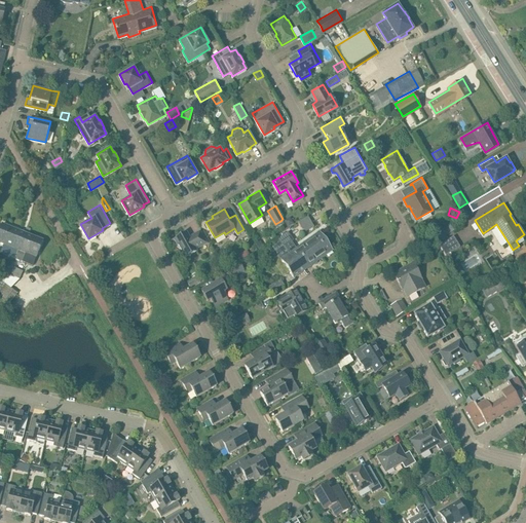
[(302,225),(311,219),(308,214),(299,219),(302,225)]
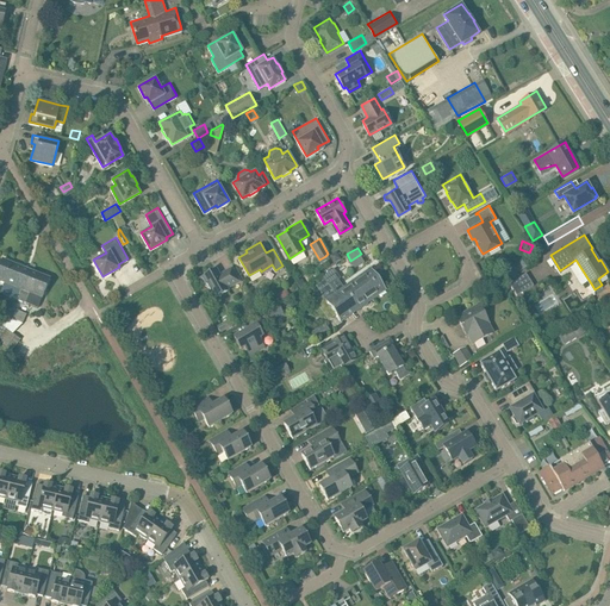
[(341,256),(336,249),(328,254),(332,261),(341,256)]
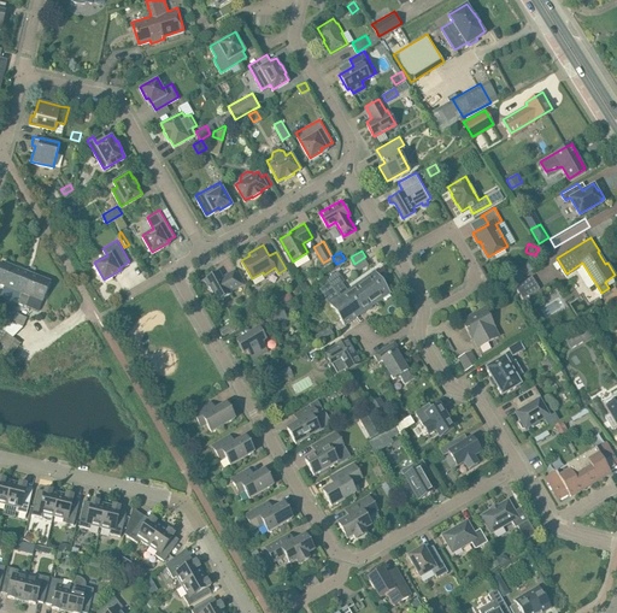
[(532,259),(526,263),(529,270),(535,266),(532,259)]
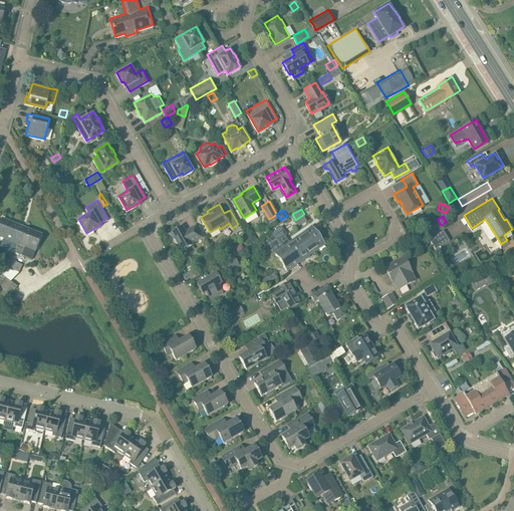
[(2,217),(0,223),(0,235),(17,242),(18,243),(24,226),(2,217)]
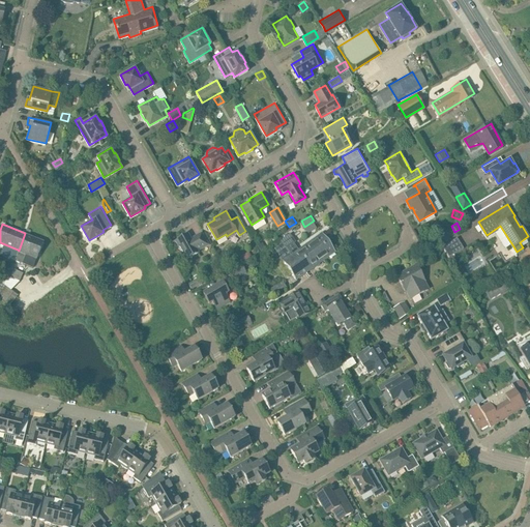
[(450,238),(445,230),(436,235),(440,243),(450,238)]
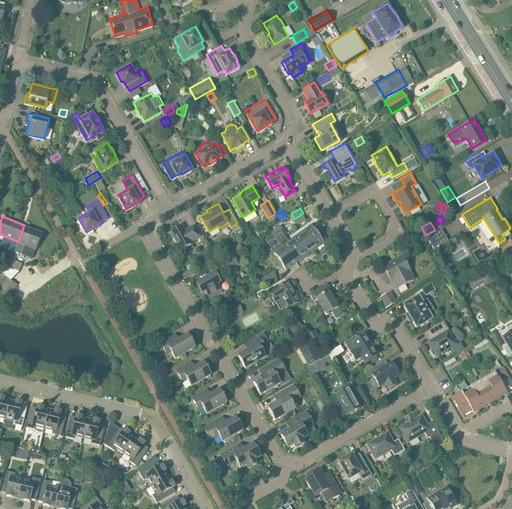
[(179,247),(180,249),(191,242),(191,240),(201,234),(194,223),(184,229),(181,224),(169,231),(175,240),(174,243),(176,246),(179,247)]
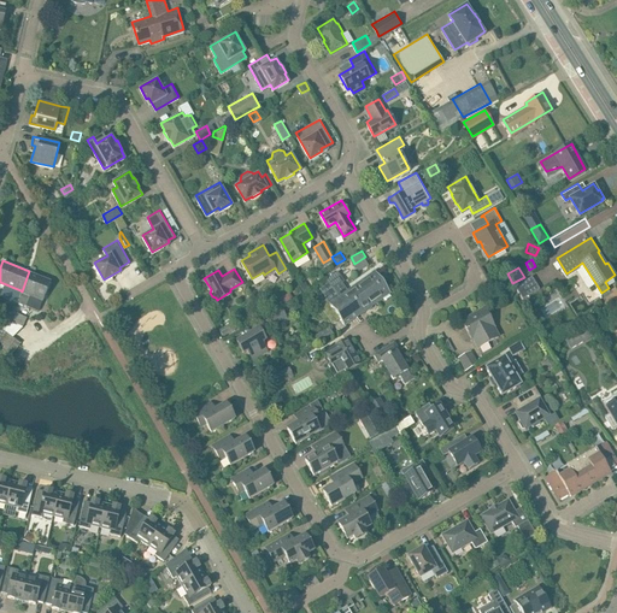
[(339,294),(346,304),(381,278),(375,270),(347,289),(342,281),(345,278),(338,269),(327,277),(329,282),(339,294)]
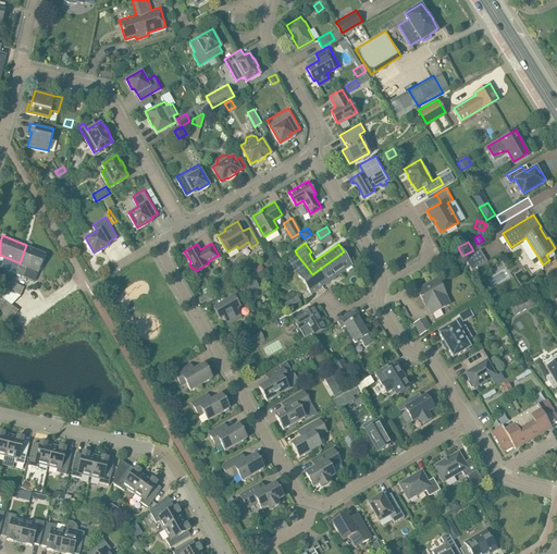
[(19,262),(15,271),(35,279),(38,271),(46,253),(26,245),(20,263),(19,262)]
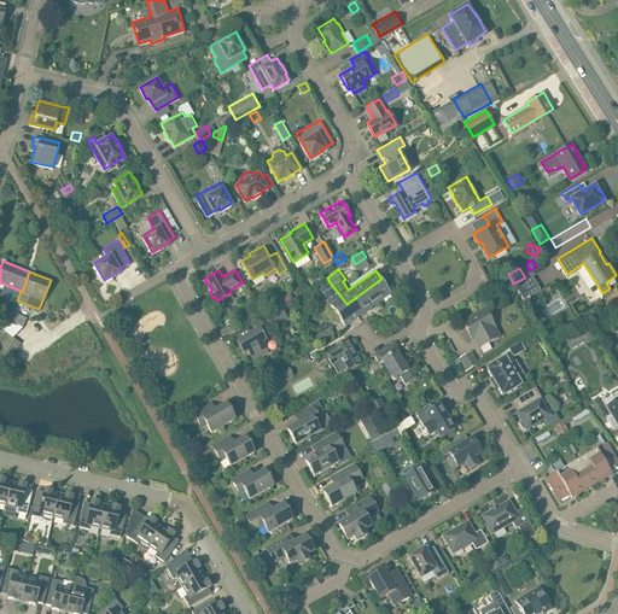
[(516,285),(523,298),(541,287),(532,275),(516,285)]
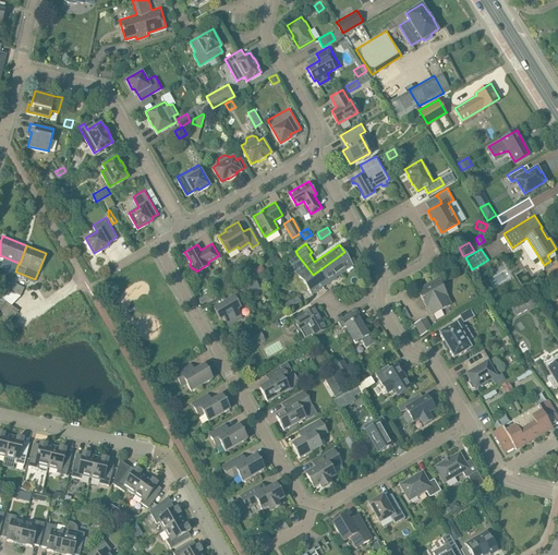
[(351,262),(344,252),(313,275),(306,266),(298,273),(307,287),(311,291),(351,262)]
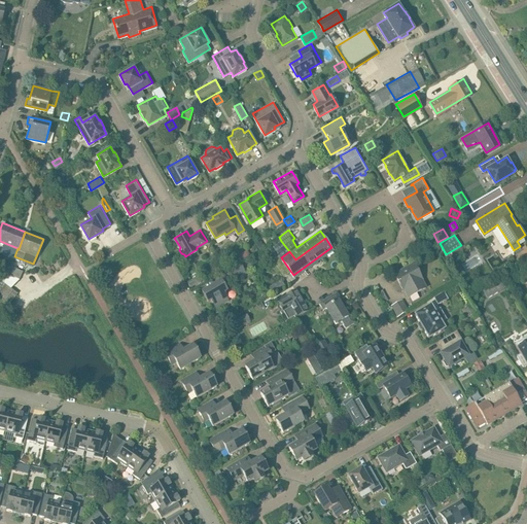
[(260,239),(254,242),(258,248),(265,245),(260,239)]
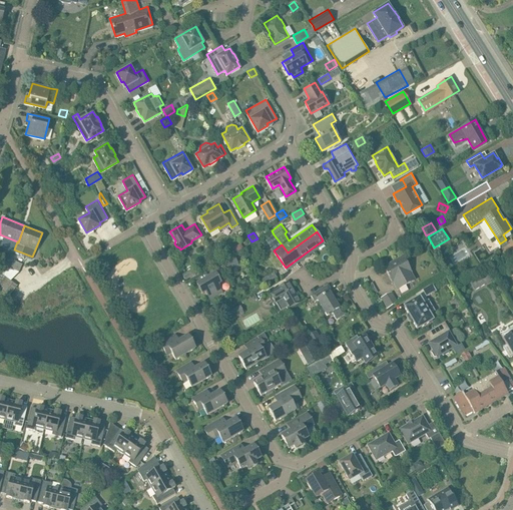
[(226,269),(238,262),(234,253),(221,261),(226,269)]
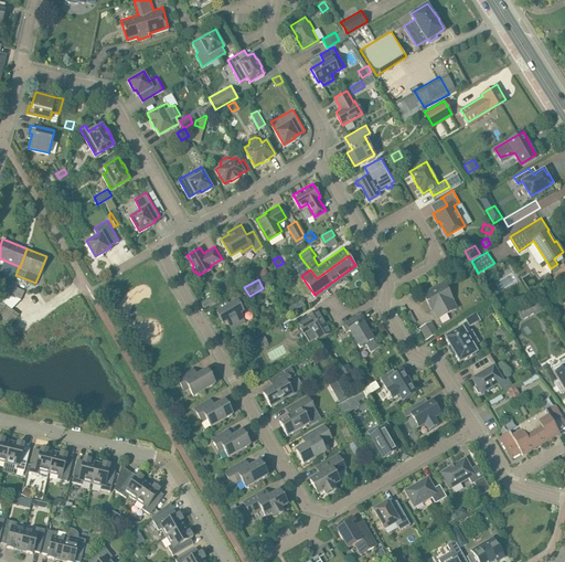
[(226,281),(224,288),(236,290),(237,283),(226,281)]
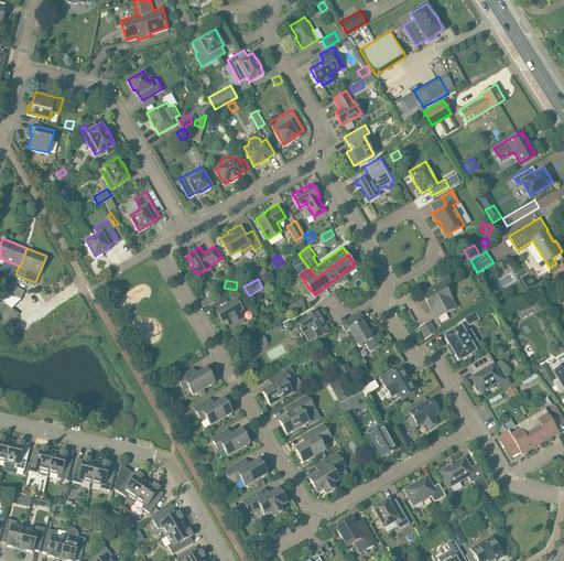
[(437,316),(456,305),(451,298),(452,297),(443,281),(423,291),(432,308),(437,316)]
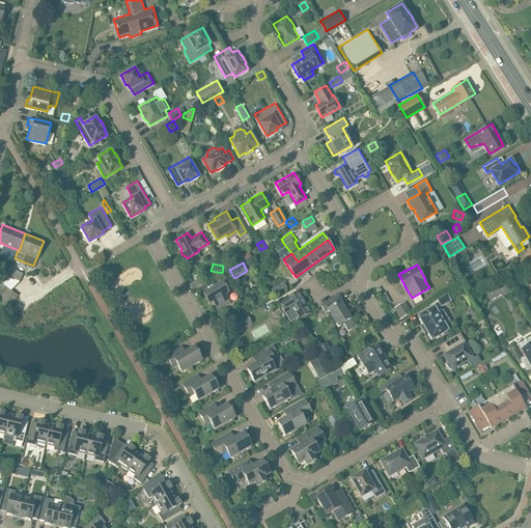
[(0,289),(0,290),(0,297),(11,268),(8,266),(7,267),(5,266),(0,276),(0,289)]
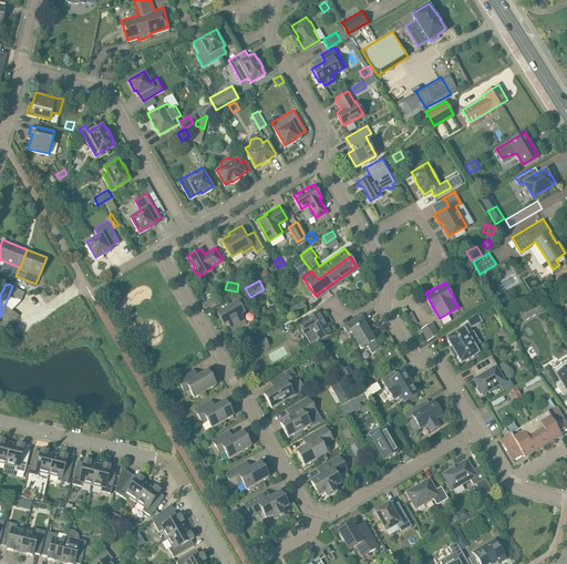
[(24,290),(12,286),(0,317),(11,326),(20,314),(12,308),(21,299),(24,290)]
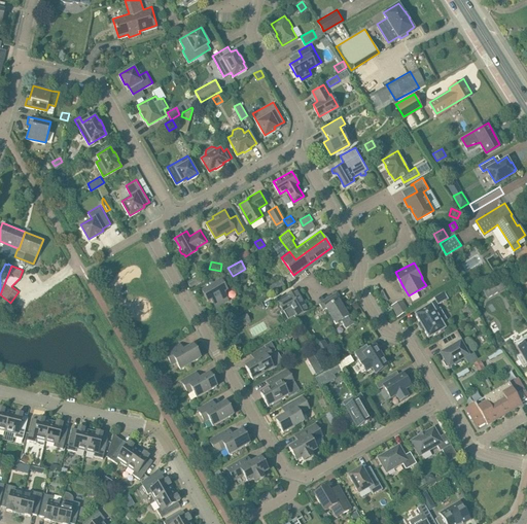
[(202,289),(208,300),(211,298),(215,305),(229,298),(223,290),(226,288),(221,278),(202,289)]
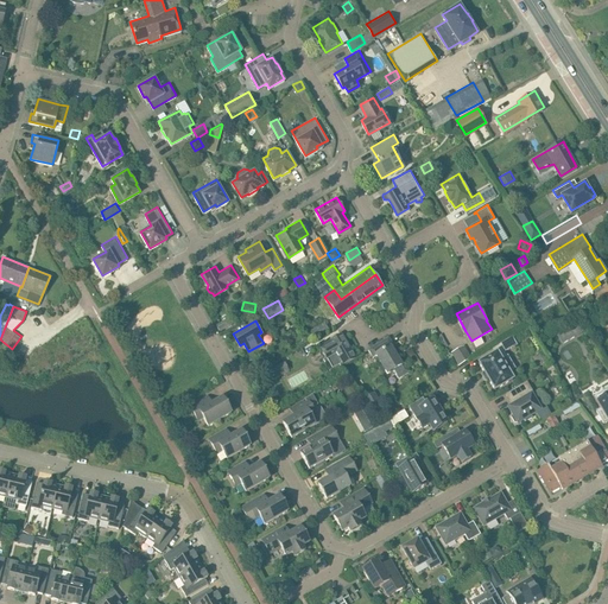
[(309,329),(314,337),(328,329),(324,320),(309,329)]
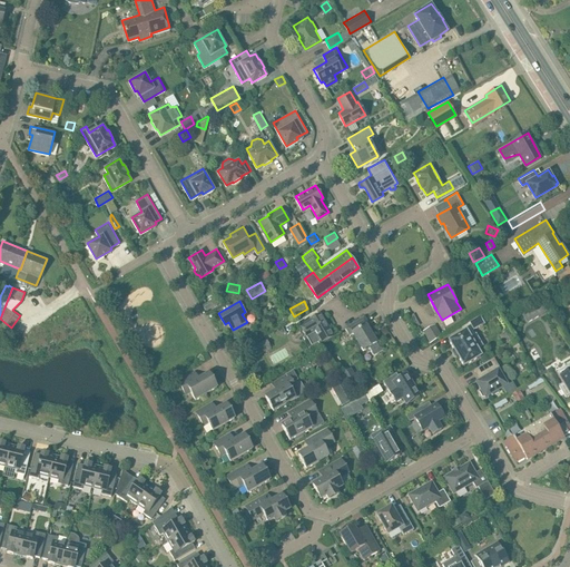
[(536,305),(540,313),(546,310),(541,302),(536,305)]
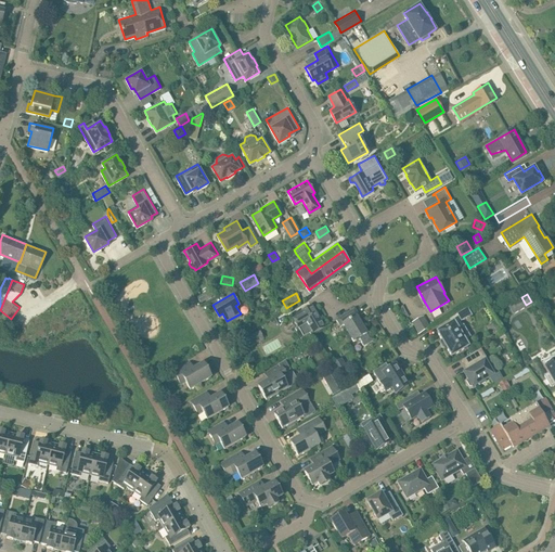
[(310,303),(291,315),(297,325),(295,326),(301,338),(311,333),(325,325),(320,318),(319,318),(310,303)]
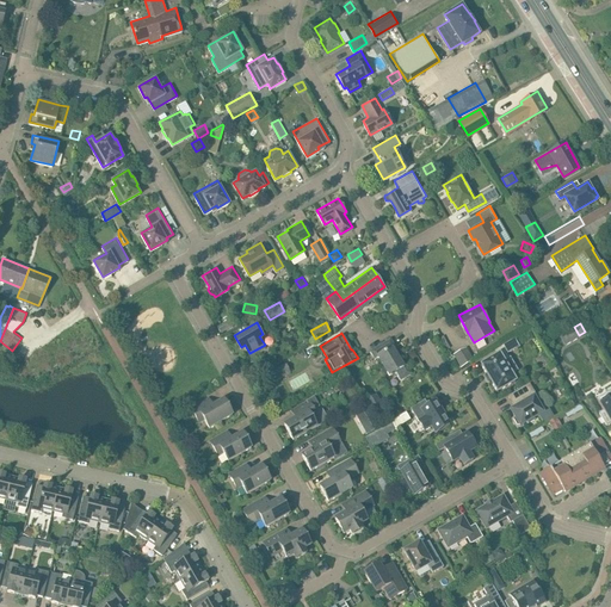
[(516,378),(511,372),(517,369),(510,355),(507,352),(519,345),(519,346),(520,345),(514,335),(494,347),(499,354),(482,364),(498,389),(516,378)]
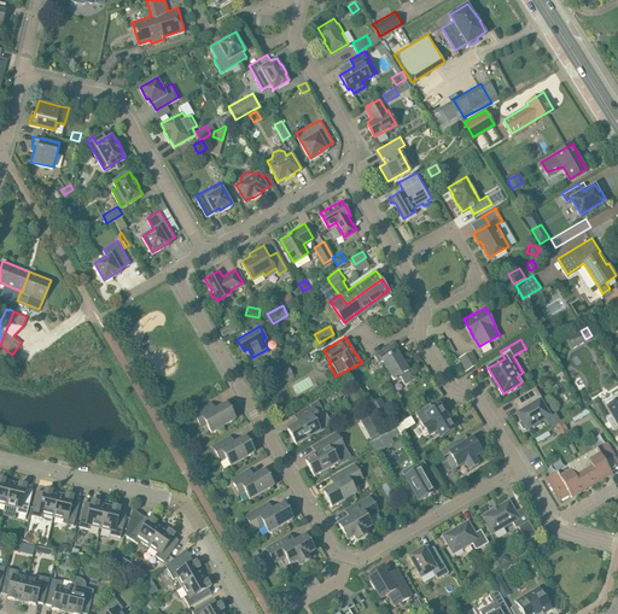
[(402,360),(396,350),(400,349),(395,340),(374,354),(379,361),(383,358),(394,378),(400,374),(404,382),(415,375),(404,357),(402,360)]
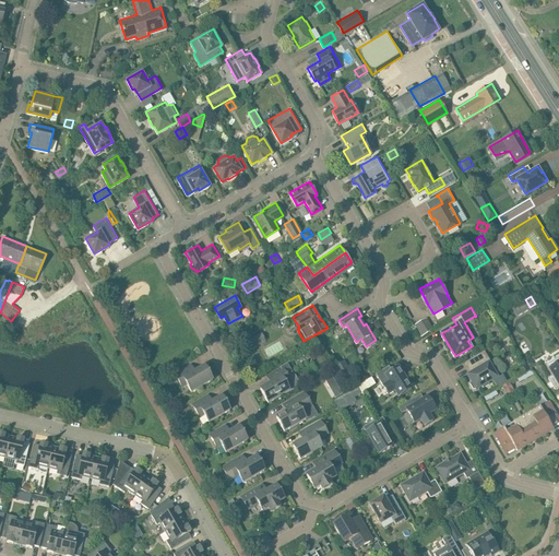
[(433,328),(427,316),(414,322),(421,334),(433,328)]
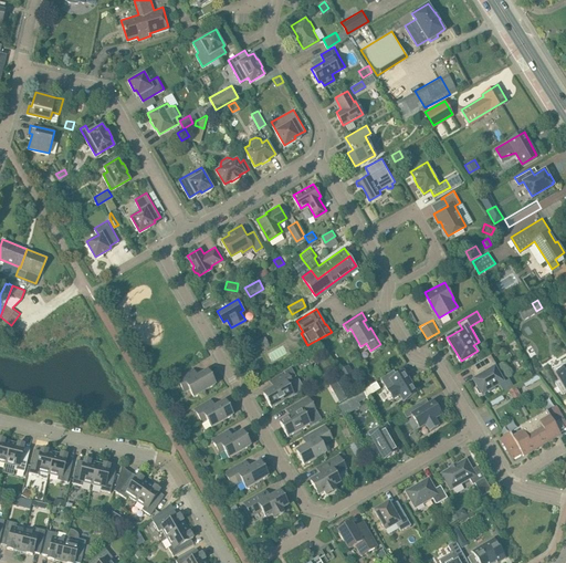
[(250,343),(247,345),(250,352),(251,353),(254,351),(270,343),(265,335),(250,343)]
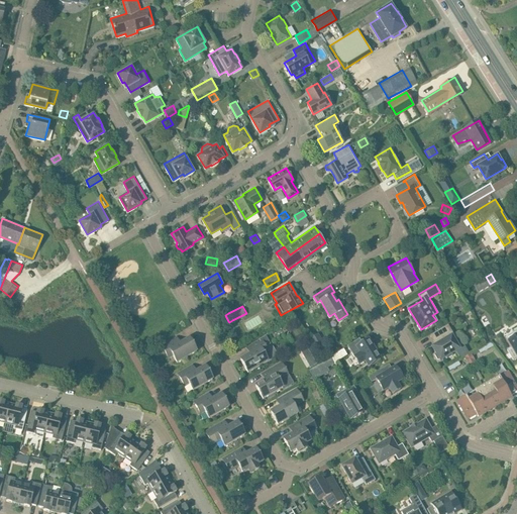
[(432,345),(440,358),(445,355),(446,356),(452,352),(451,351),(456,349),(459,355),(469,350),(464,343),(459,346),(452,334),(454,333),(448,323),(430,333),(436,343),(432,345)]
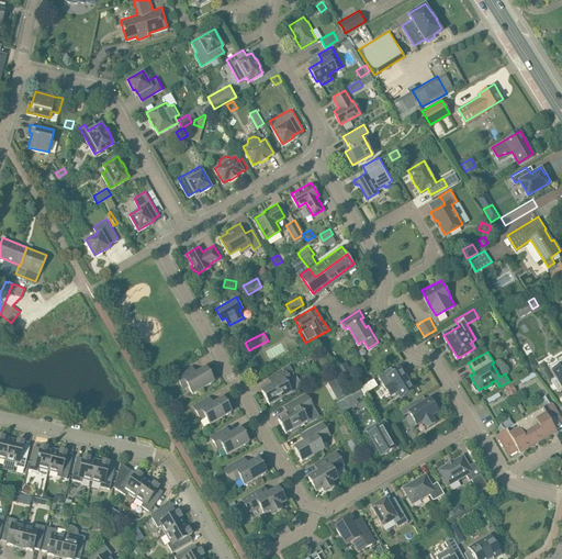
[(558,359),(548,365),(554,376),(551,378),(558,389),(561,387),(561,389),(561,354),(557,357),(558,359)]
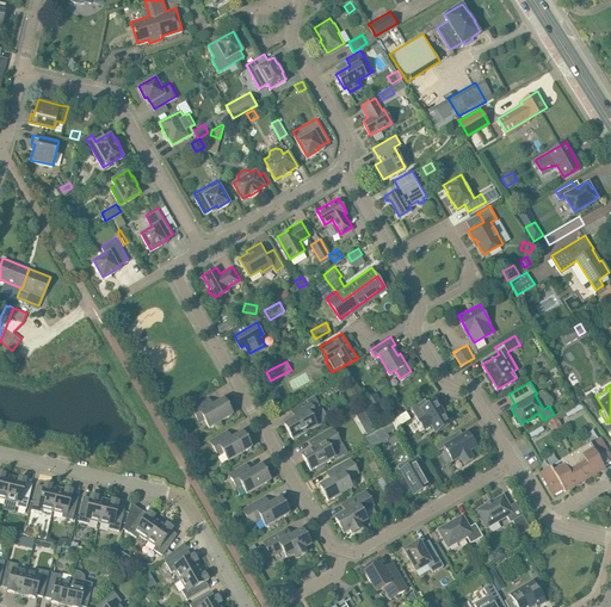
[(376,391),(365,398),(376,416),(387,409),(376,391)]
